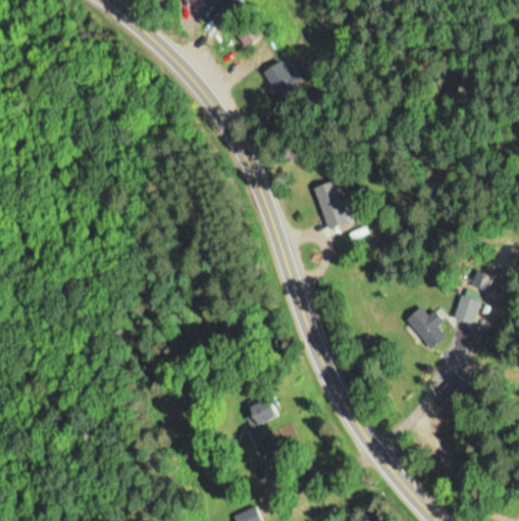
[(219,0),(212,7),(226,22),(245,5),(239,0),(219,0)]
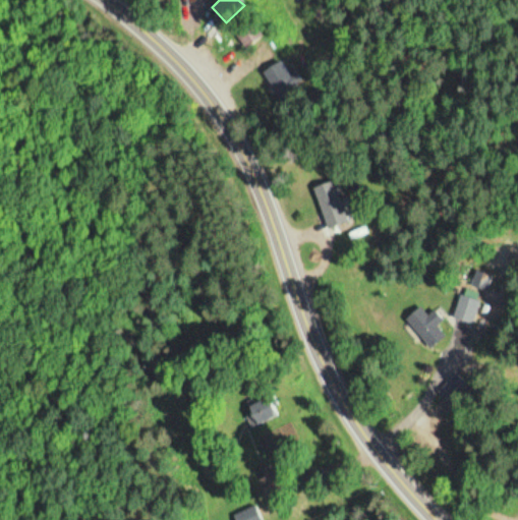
[(237,40),(248,45),(251,37),(241,32),(237,40)]
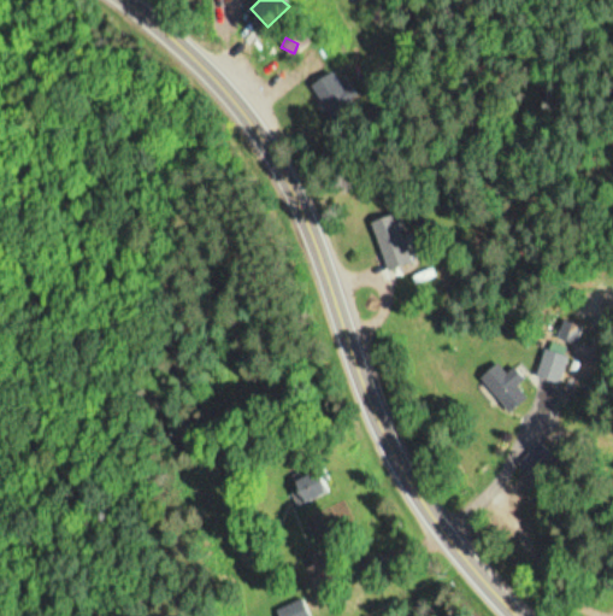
[(311,86),(334,121),(354,107),(332,72),(311,86)]
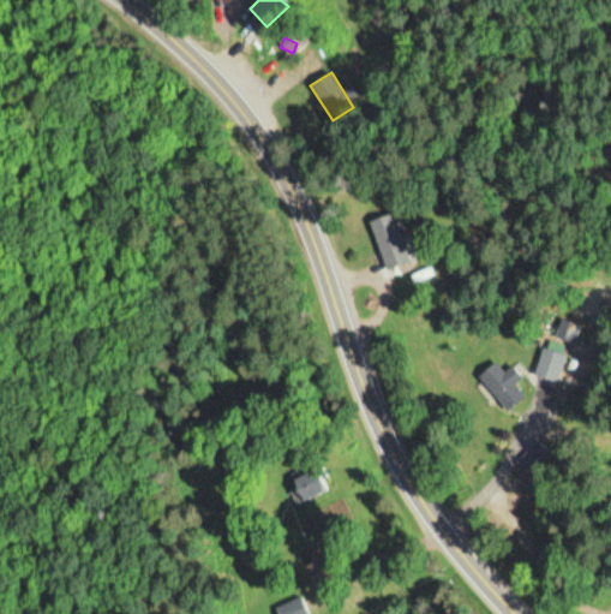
[(411,263),(394,214),(370,221),(387,272),(411,263)]
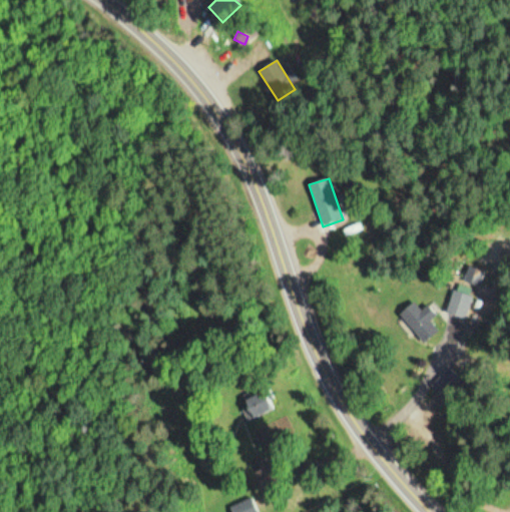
[(462,320),(476,293),(458,284),(444,311),(462,320)]
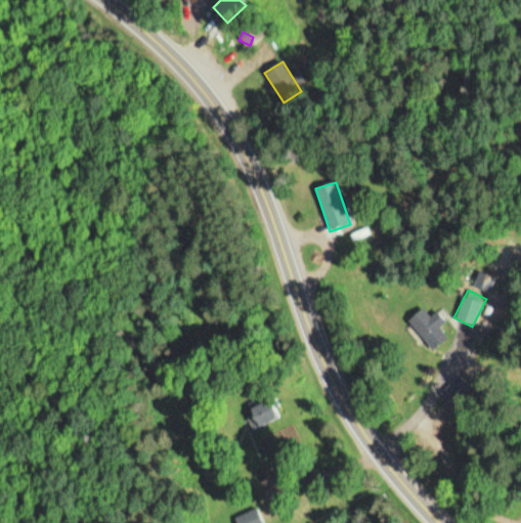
[(406,321),(432,351),(447,339),(438,329),(445,322),(436,311),(429,318),(422,309),(406,321)]
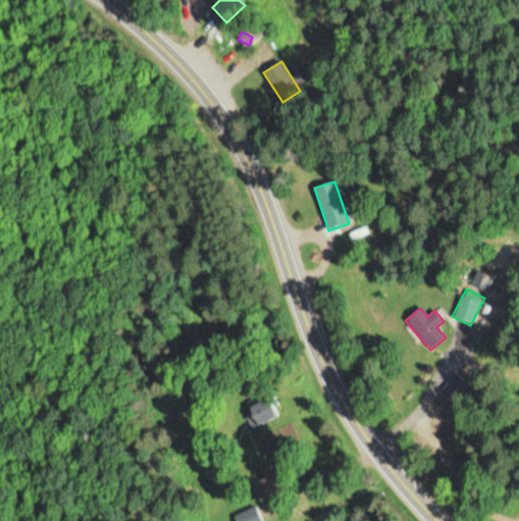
[(245,398),(252,424),(274,418),(267,392),(245,398)]
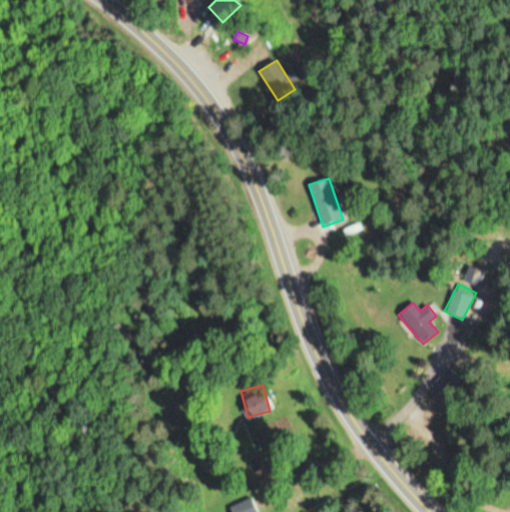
[(227,508),(228,511),(256,511),(249,498),(227,508)]
